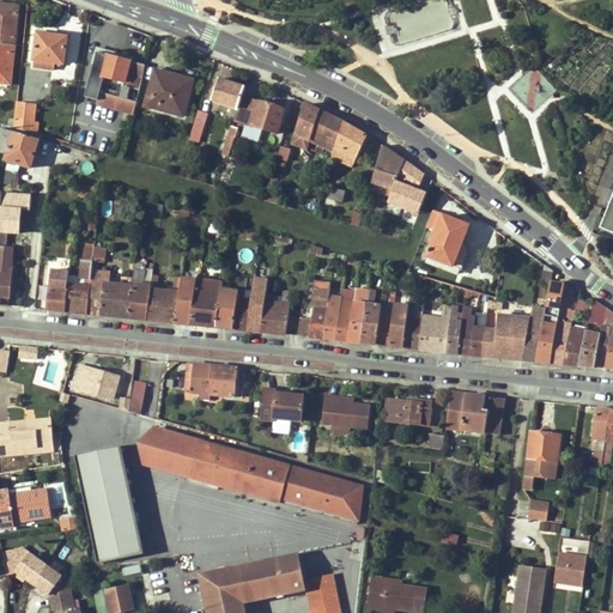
[(0,43),(14,46),(18,7),(0,5),(0,43)]
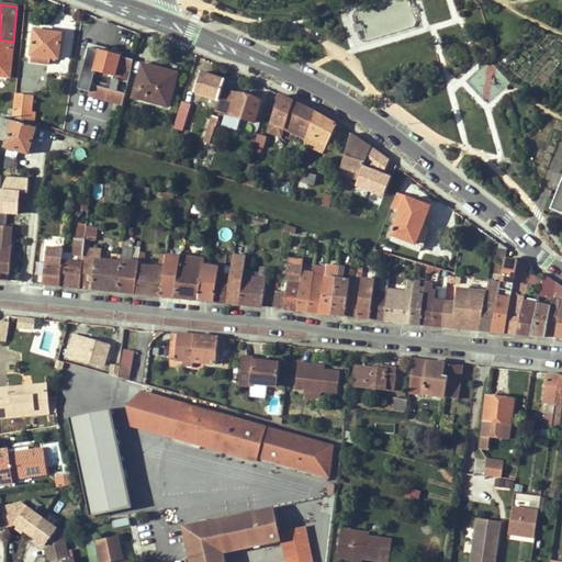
[(63,35),(53,33),(53,36),(48,36),(48,33),(36,31),(33,56),(59,59),(63,35)]
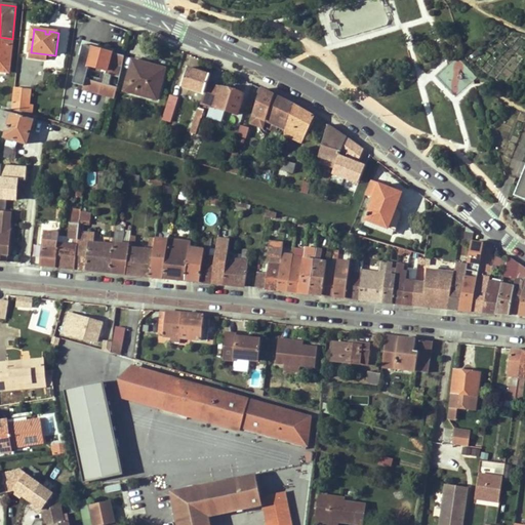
[(0,71),(8,72),(12,39),(0,37),(0,71)]
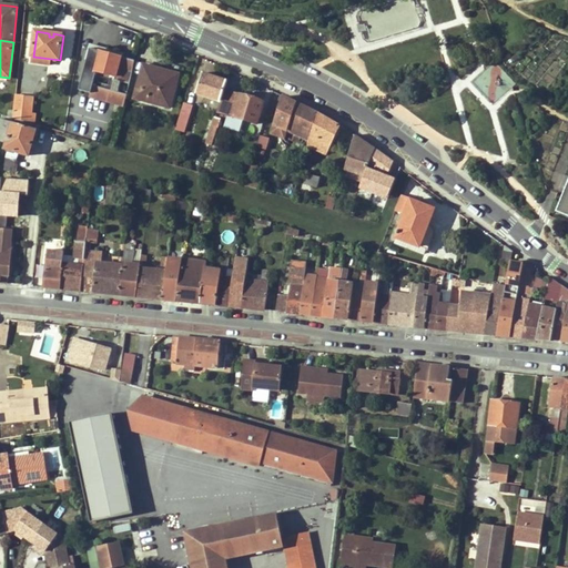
[(135,58),(102,49),(91,47),(80,88),(91,90),(90,94),(124,103),(128,92),(120,90),(122,79),(130,81),(135,58)]
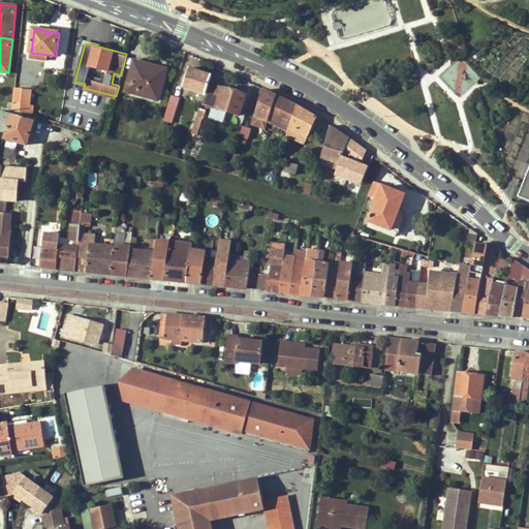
[(460,56),(438,75),(459,97),(479,78),(460,56)]
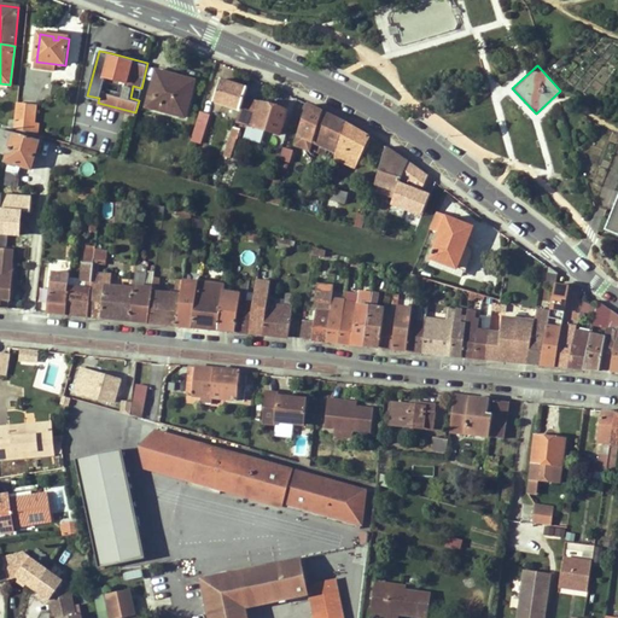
[(157,69),(157,71),(167,74),(165,76),(182,81),(184,77),(157,69)]
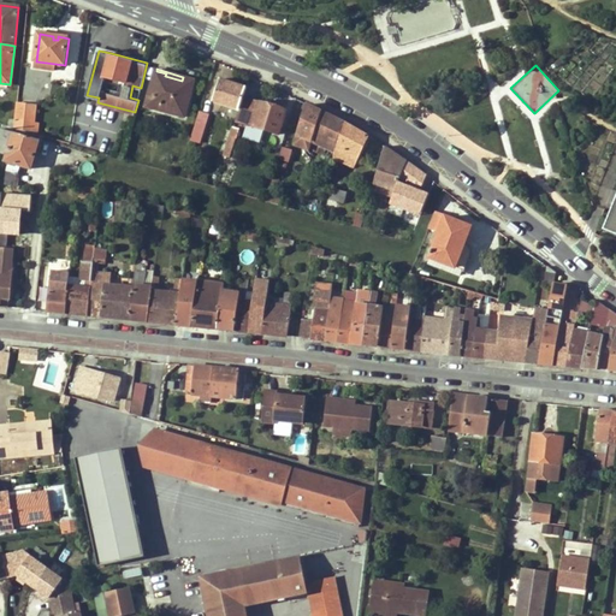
[(160,111),(161,108),(185,116),(195,80),(183,77),(182,81),(165,76),(166,73),(157,71),(146,107),(160,111)]
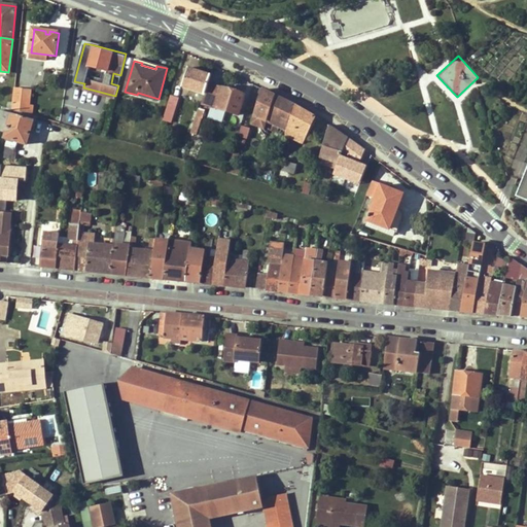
[(188,69),(183,86),(205,94),(208,83),(211,76),(188,69)]
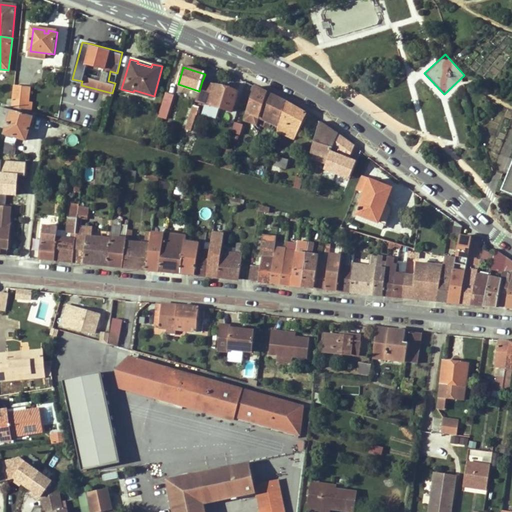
[(199,91),(196,101),(232,112),(238,93),(229,90),(230,87),(218,83),(217,86),(202,81),(199,91)]
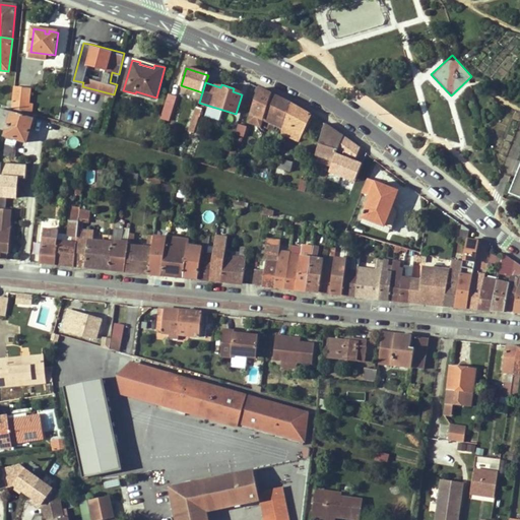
[(33,105),(29,105),(23,104),(24,88),(15,87),(13,109),(33,114),(33,105)]
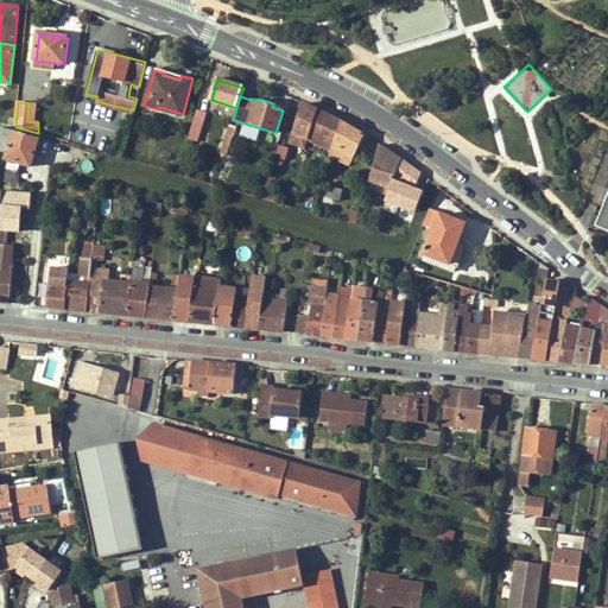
[(315,135),(322,139),(334,144),(341,120),(305,103),(293,141),(306,147),(310,134),(315,135)]
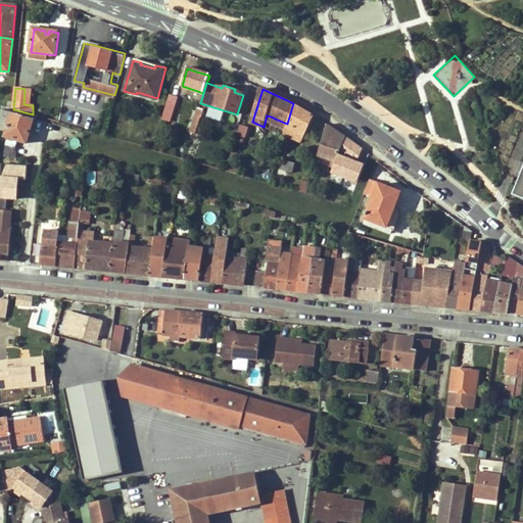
[(178,97),(171,95),(162,119),(171,122),(178,97)]
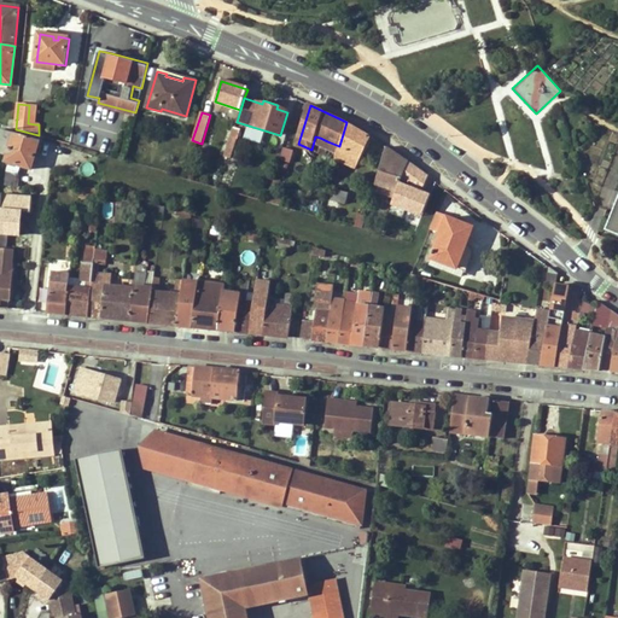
[(369,136),(347,122),(339,146),(337,152),(347,157),(356,162),(369,136)]
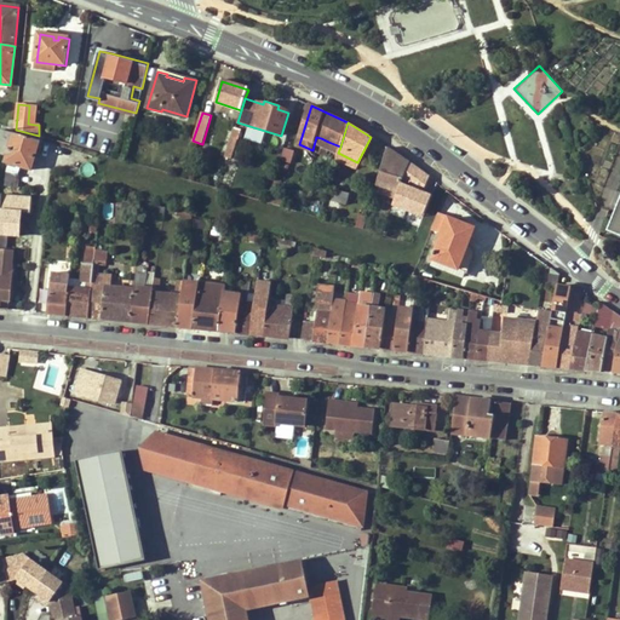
[(229,148),(234,149),(237,139),(239,139),(242,131),(235,128),(229,148)]
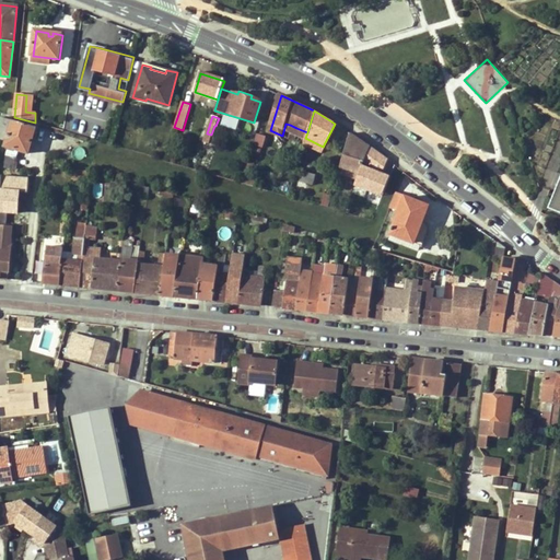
[(37,128),(2,117),(0,129),(0,138),(8,141),(6,147),(10,148),(20,151),(30,153),(37,128)]
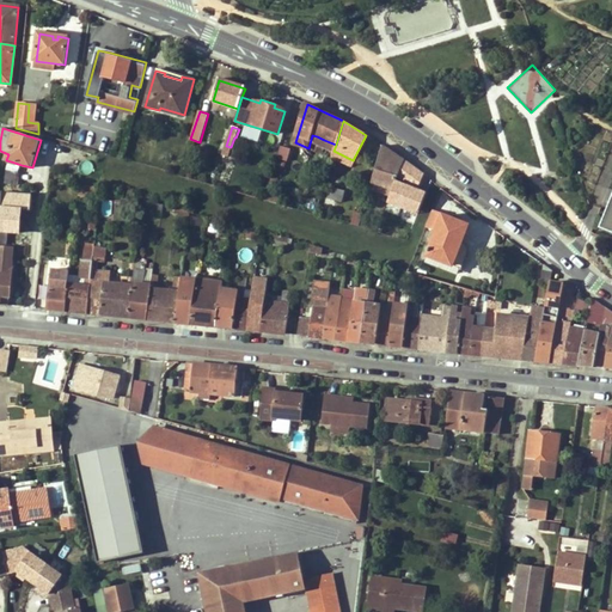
[(95,135),(72,129),(69,144),(101,152),(103,147),(91,145),(95,135)]
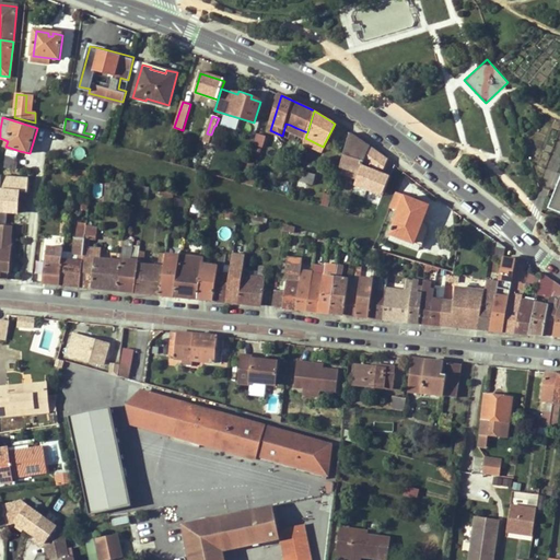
[(288,131),(294,133),(296,128),(290,125),(288,131)]
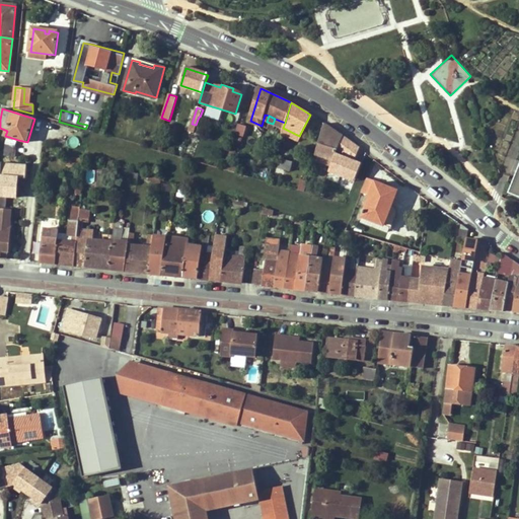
[(246,127),(239,125),(236,134),(243,136),(246,127)]
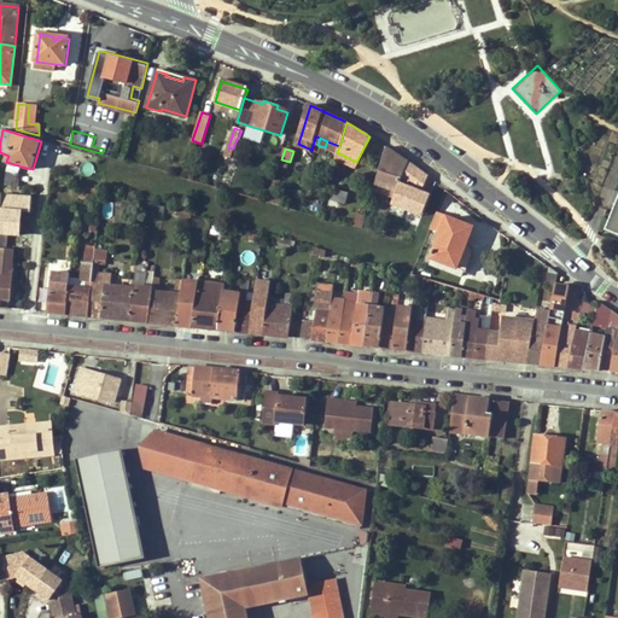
[(347,157),(337,152),(336,158),(344,162),(347,157)]
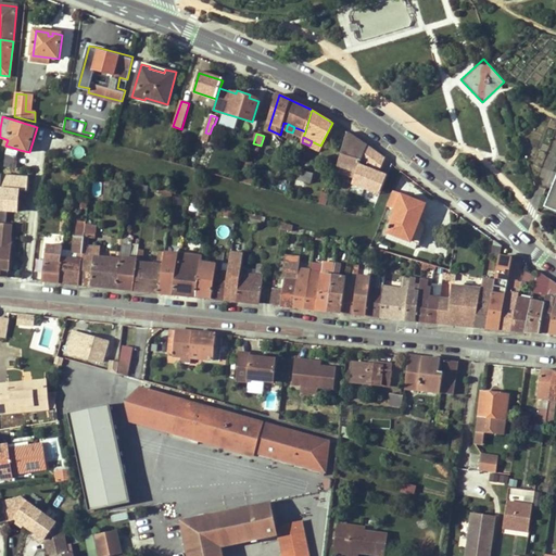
[(8,155),(19,158),(20,150),(10,147),(8,155)]
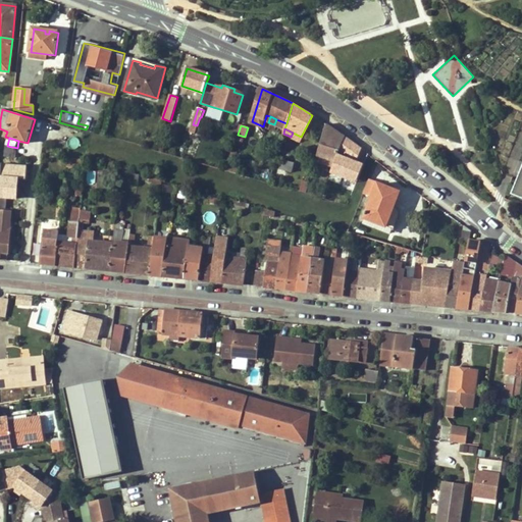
[(368,154),(345,138),(334,163),(354,169),(356,165),(362,167),(368,154)]
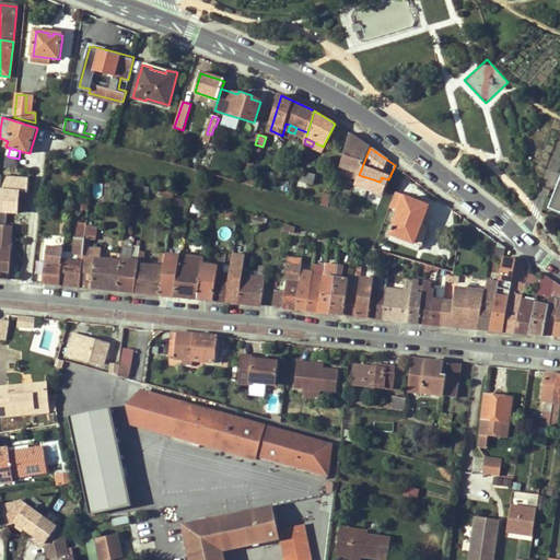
[(19,159),(8,156),(8,167),(16,168),(19,159)]
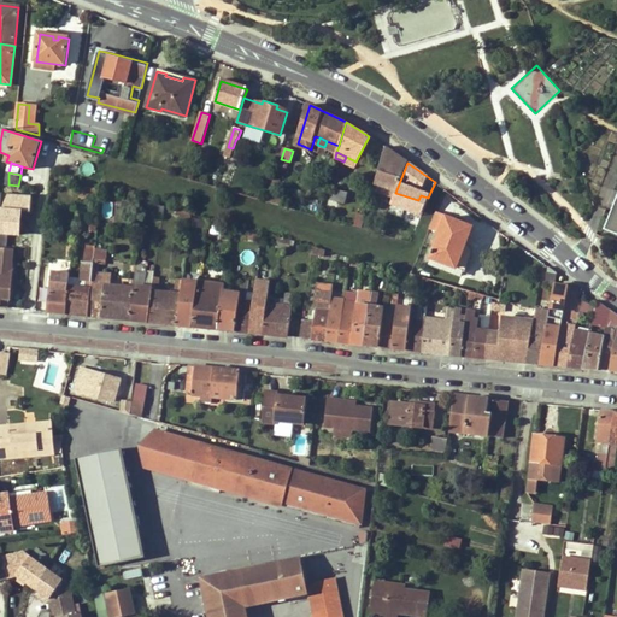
[(100,195),(100,189),(82,186),(81,197),(89,198),(90,194),(100,195)]
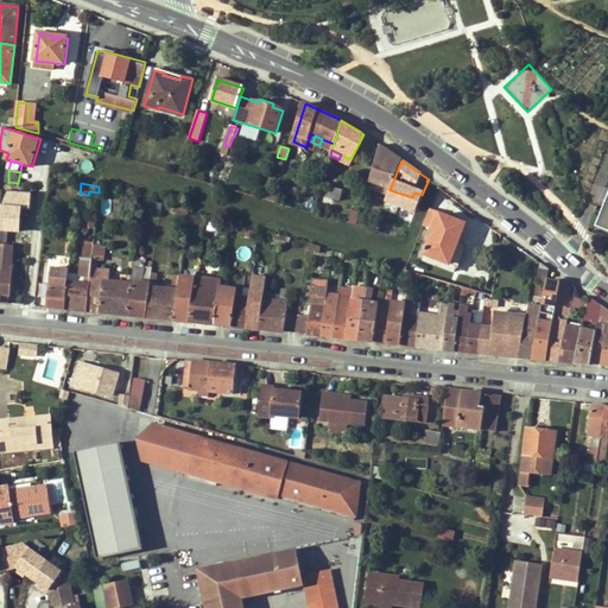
[(358,184),(352,183),(347,184),(344,191),(346,191),(344,197),(353,200),(358,184)]
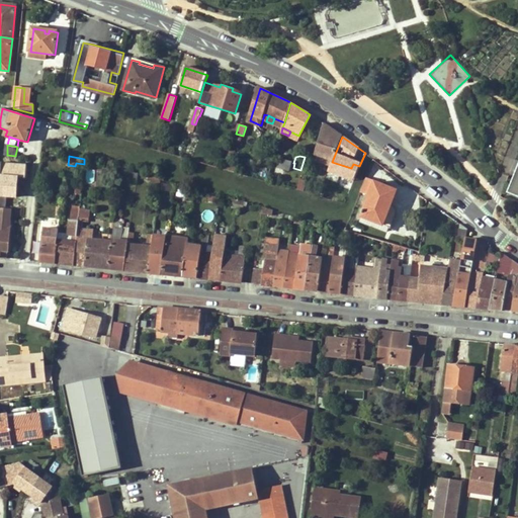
[(277,167),(272,166),(268,181),(287,187),(288,182),(279,180),(280,175),(284,175),(285,169),(290,171),(292,163),(279,159),(277,167)]
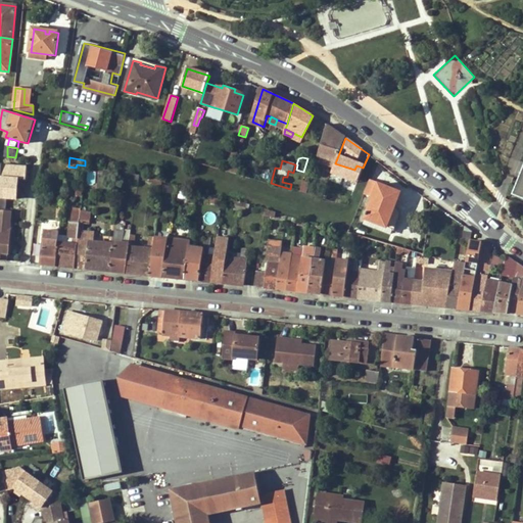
[(241,167),(228,162),(226,171),(239,175),(241,167)]
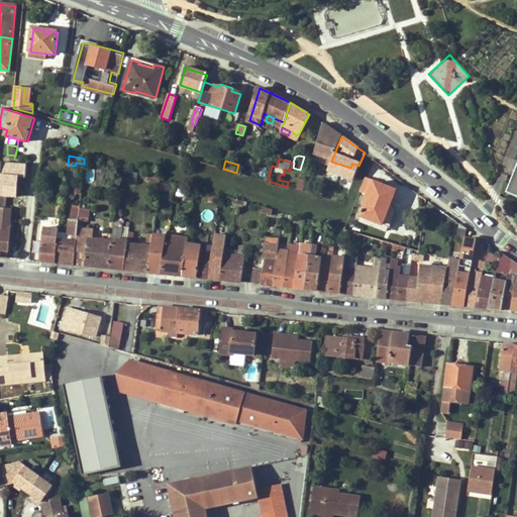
[(516,170),(508,194),(516,197),(516,170)]
